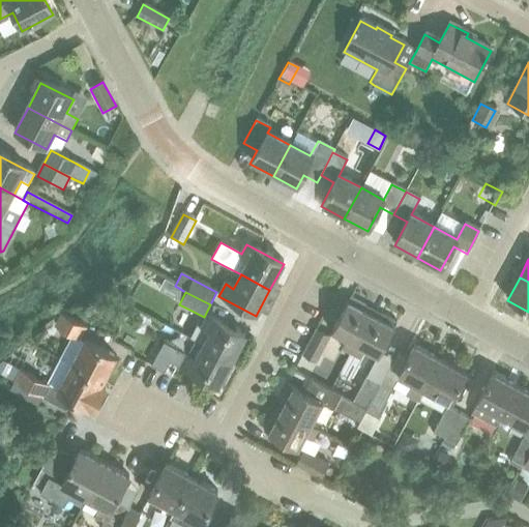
[(349,356),(373,312),(349,299),(330,333),(347,342),(341,351),(349,356)]
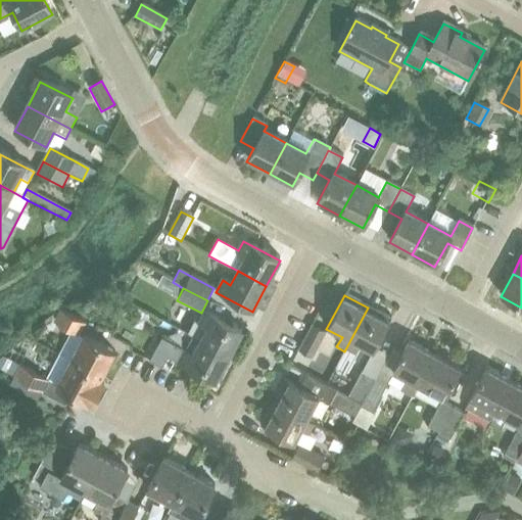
[(368,308),(344,351),(354,357),(360,346),(371,353),(373,353),(391,320),(368,308)]
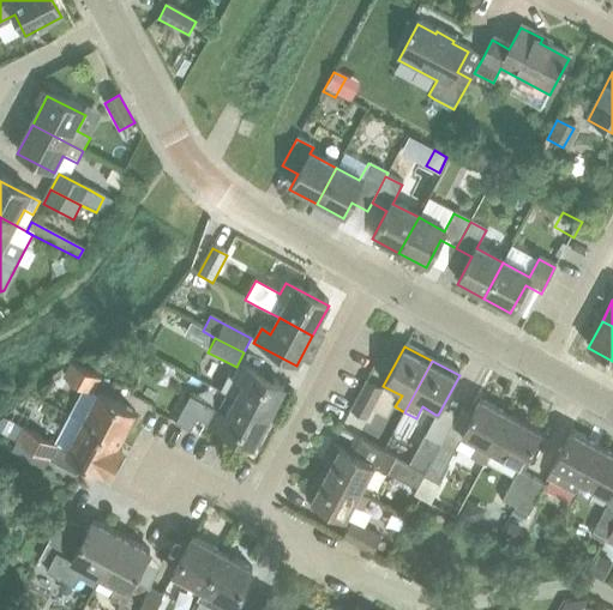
[(91,394),(100,381),(71,366),(64,379),(91,394)]
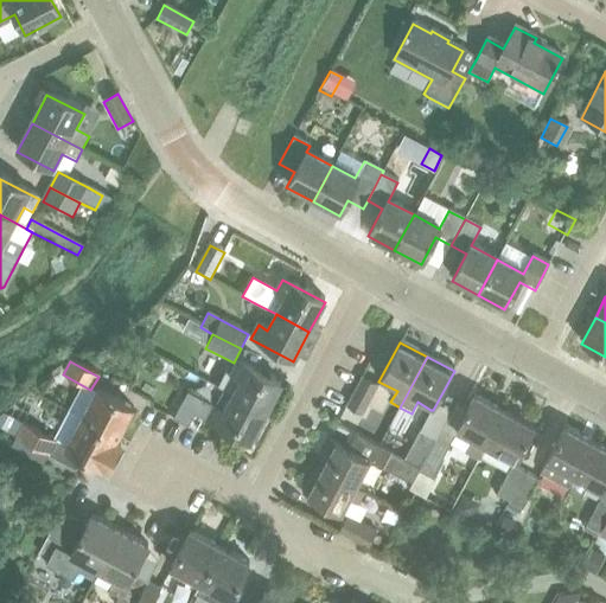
[(223,392),(233,398),(265,415),(280,385),(238,363),(230,377),(225,374),(218,390),(223,392)]
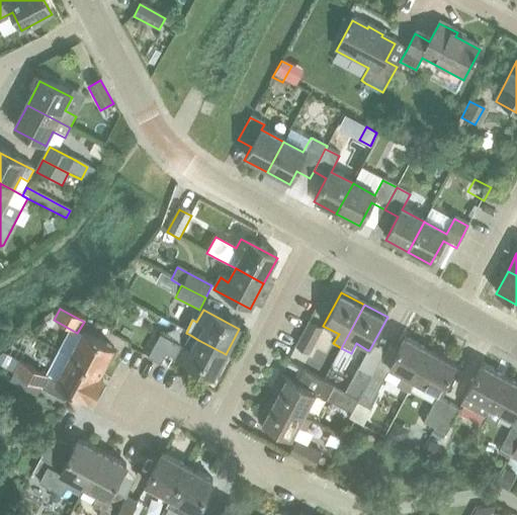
[(309,356),(323,330),(309,323),(294,348),(309,356)]
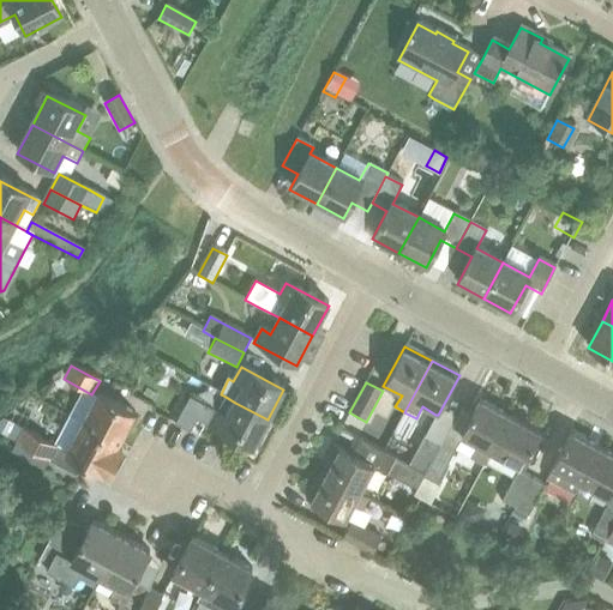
[(97,396),(82,426),(118,445),(134,415),(97,396)]
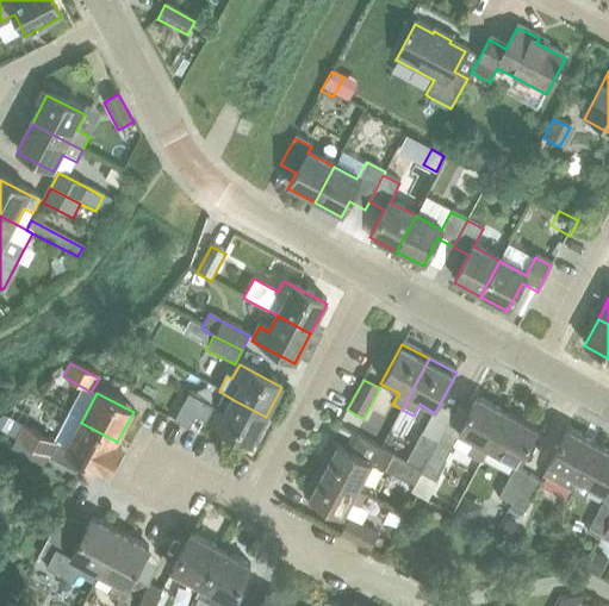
[(188,395),(174,423),(190,431),(196,418),(209,424),(250,447),(266,417),(234,400),(224,394),(216,410),(188,395)]
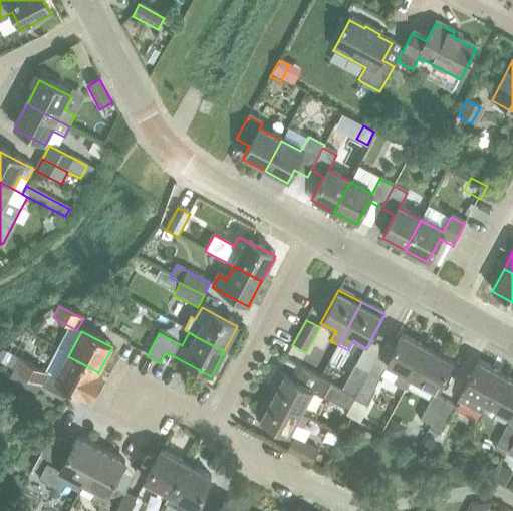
[(411,379),(426,350),(402,337),(387,365),(400,373),(394,385),(405,391),(411,379)]
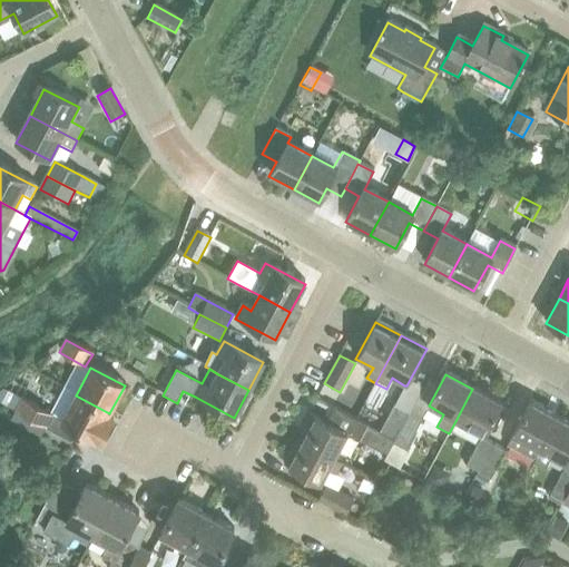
[(500,404),(472,389),(455,421),(483,436),(500,404)]
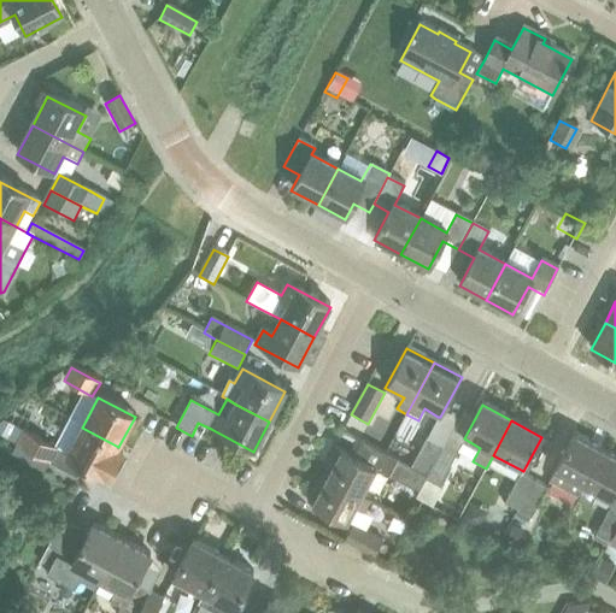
[(4,422),(0,423),(0,437),(16,446),(23,431),(4,422)]
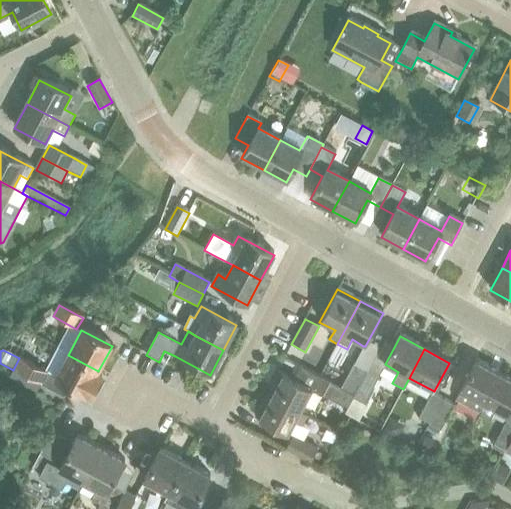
[(19,358),(13,370),(39,384),(63,397),(69,387),(89,398),(101,374),(98,372),(98,371),(68,355),(55,378),(47,373),(19,358)]
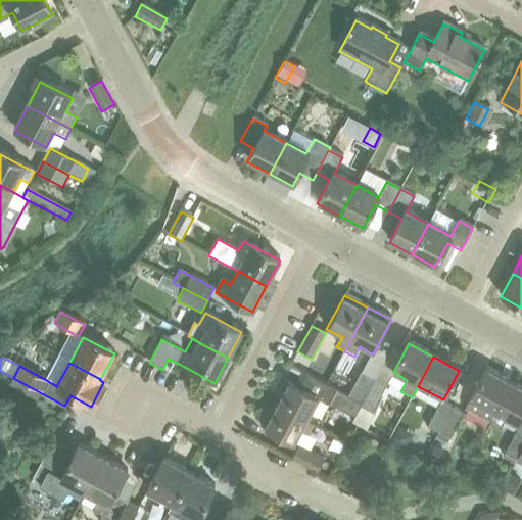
[(380,371),(362,405),(361,408),(372,414),(391,377),(380,371)]
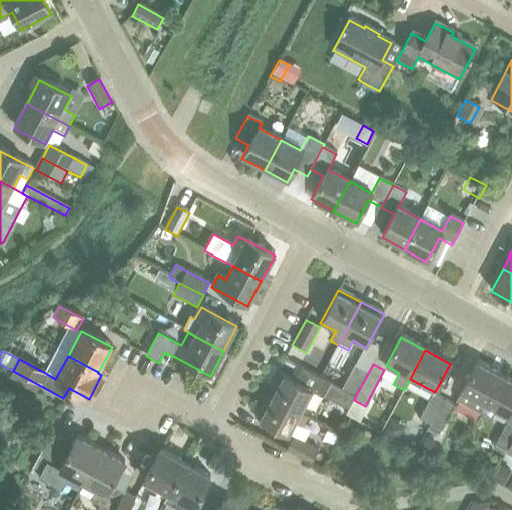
[(481,415),(501,377),(476,364),(461,392),(457,401),(481,415)]
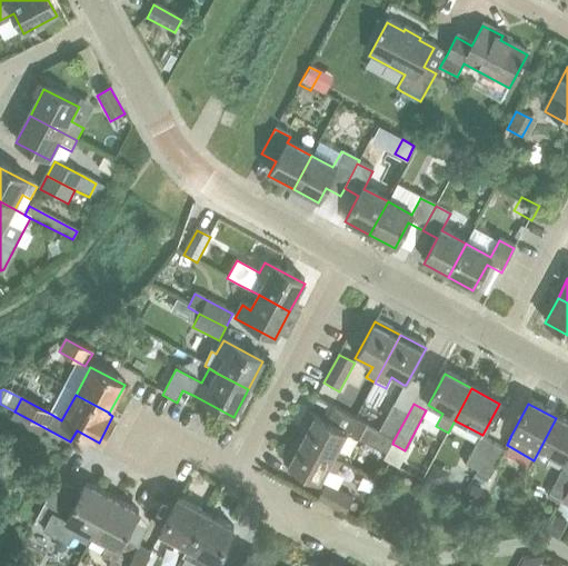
[(392,405),(378,433),(379,433),(394,440),(399,430),(408,414),(392,406),(392,405)]
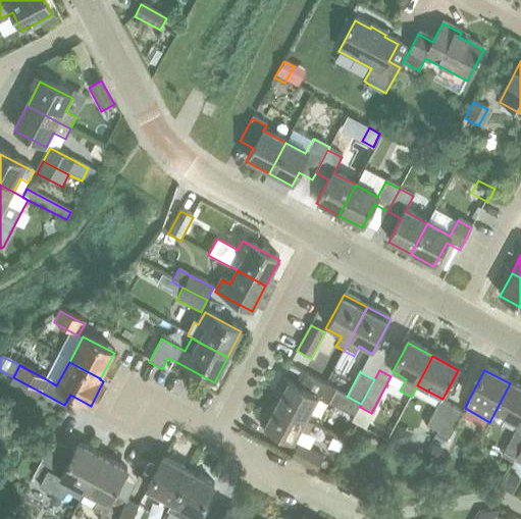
[(283,379),(271,403),(306,421),(317,399),(328,405),(354,418),(360,407),(361,404),(348,397),(302,372),(295,385),(283,379)]
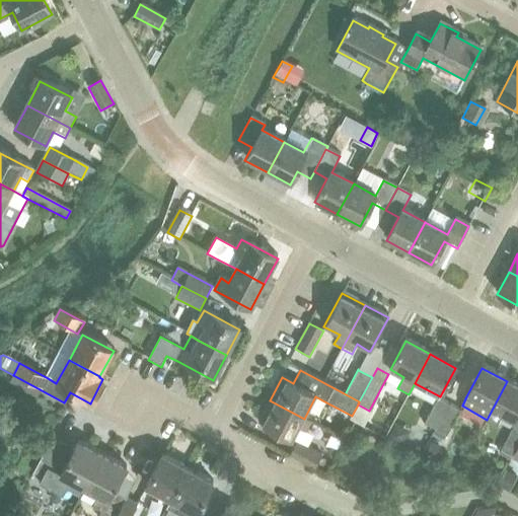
[(13,375),(8,383),(35,397),(40,389),(13,375)]
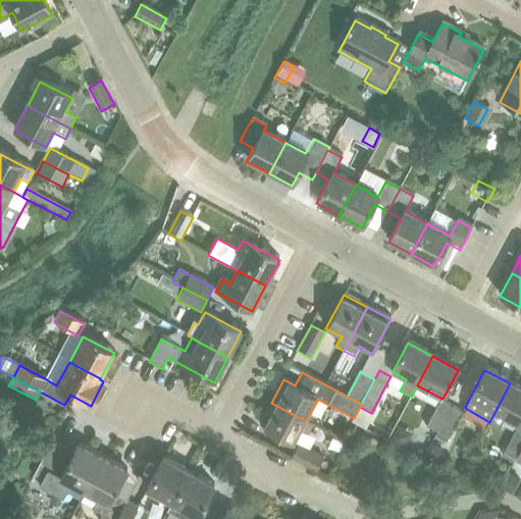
[(489,422),(488,423),(501,429),(501,428),(506,419),(520,426),(520,423),(520,390),(510,383),(489,422)]
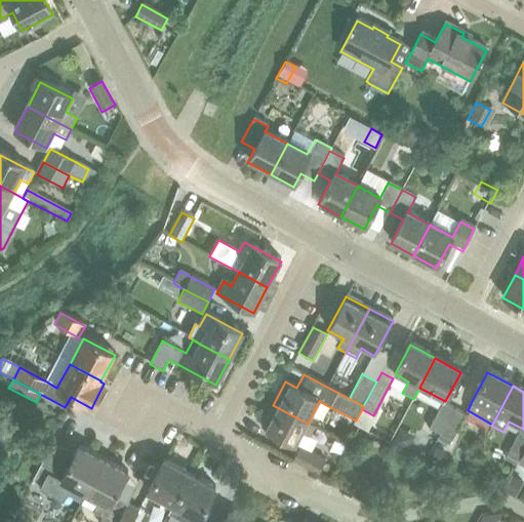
[(308,424),(273,405),(260,429),(295,447),(301,436),(309,440),(315,428),(308,424)]
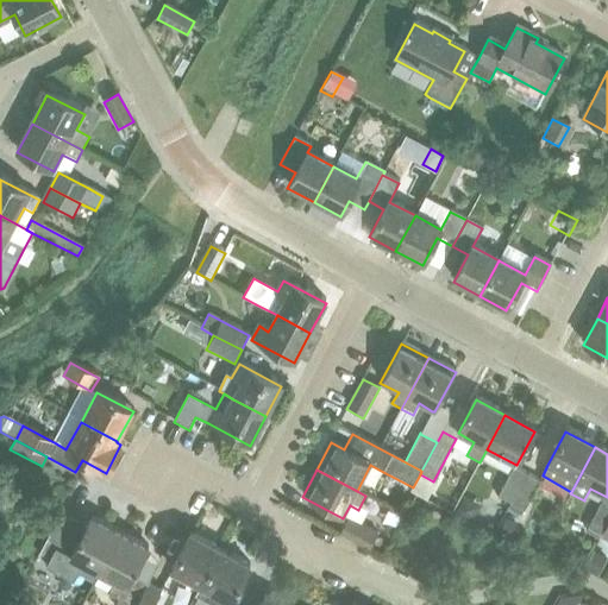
[(513,470),(497,498),(511,505),(526,476),(513,470)]
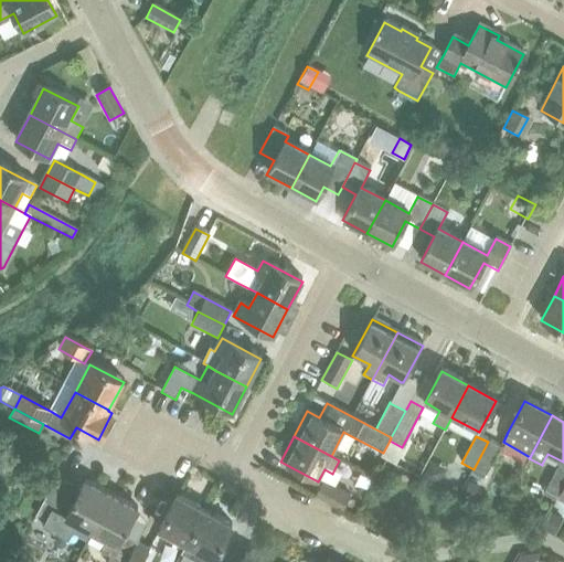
[(474,469),(470,475),(483,481),(501,449),(488,442),(474,469)]
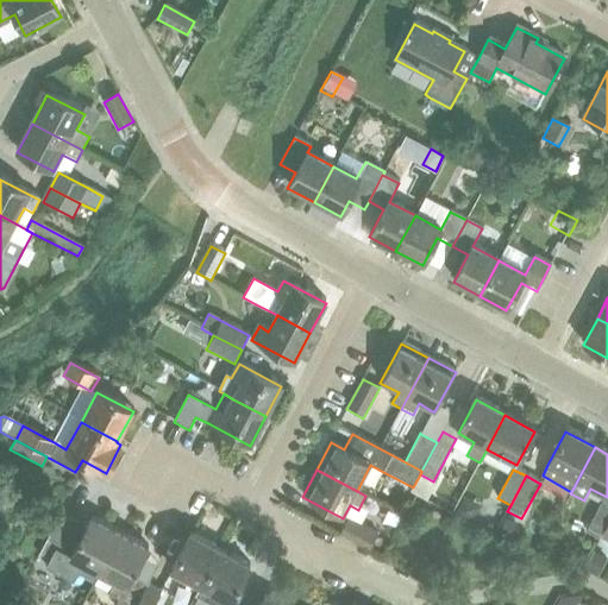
[(599,506),(587,529),(601,537),(607,523),(607,503),(602,500),(599,506)]
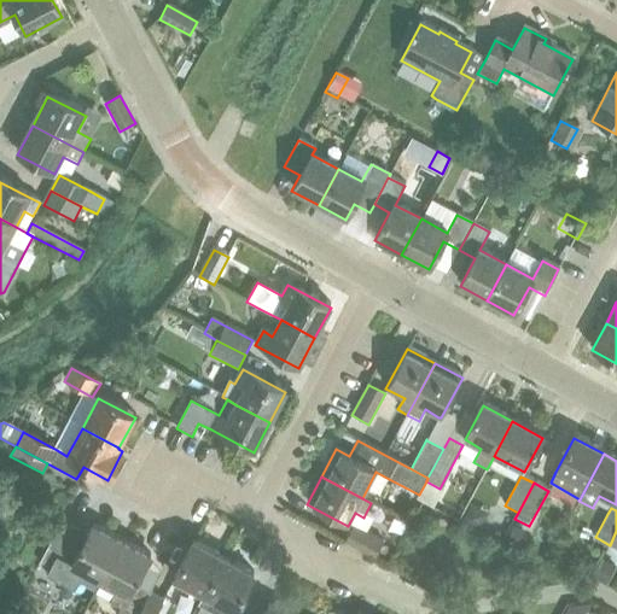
[(53,538),(48,548),(64,557),(79,530),(75,528),(63,521),(53,538)]
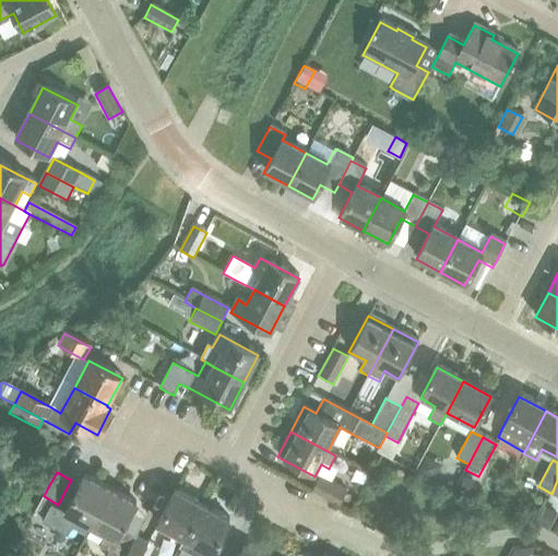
[(91,528),(110,492),(83,476),(63,515),(49,507),(42,523),(67,537),(76,520),(91,528)]
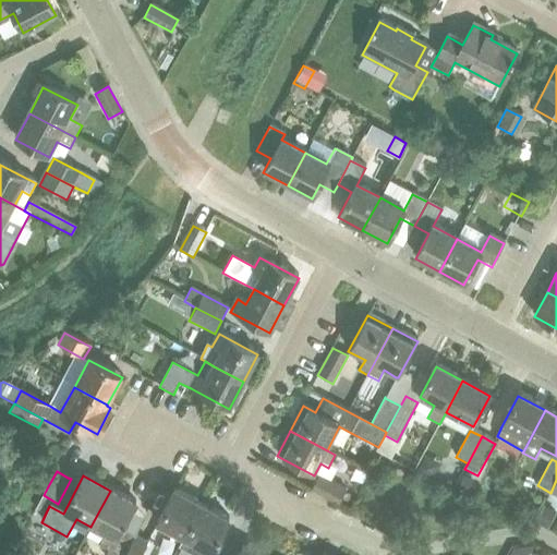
[(311,491),(338,506),(346,491),(318,475),(311,491)]
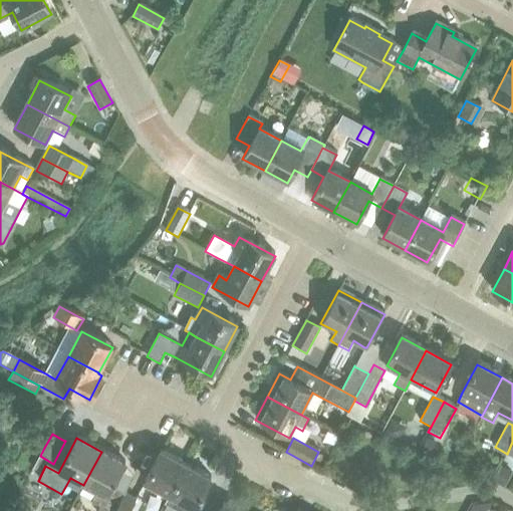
[(428,455),(434,443),(425,439),(420,451),(428,455)]
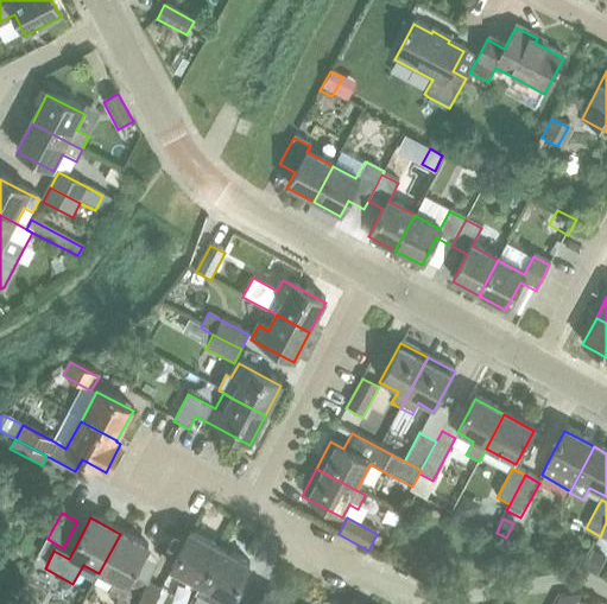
[(120,534),(99,573),(114,582),(108,595),(125,603),(137,603),(147,584),(133,577),(149,548),(120,534)]
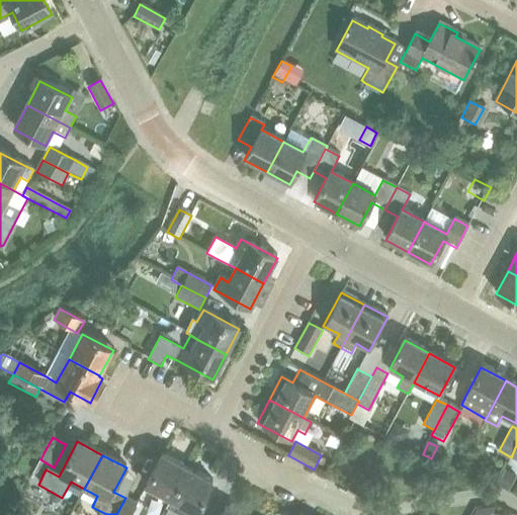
[(170,500),(187,468),(162,455),(145,487),(170,500)]
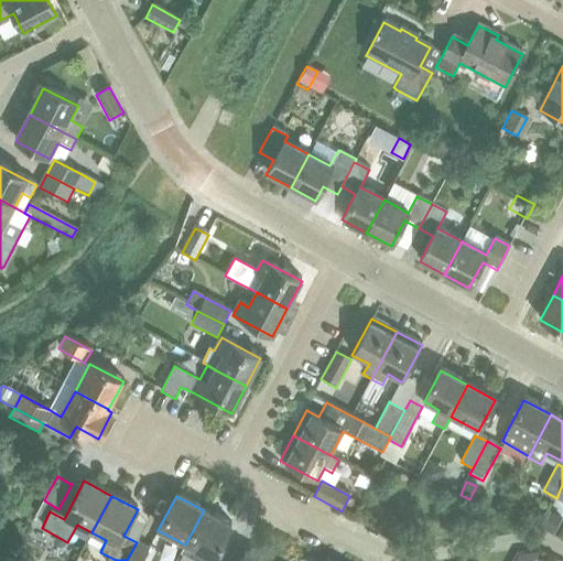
[(185,545),(181,553),(194,560),(212,560),(231,525),(204,510),(185,545)]
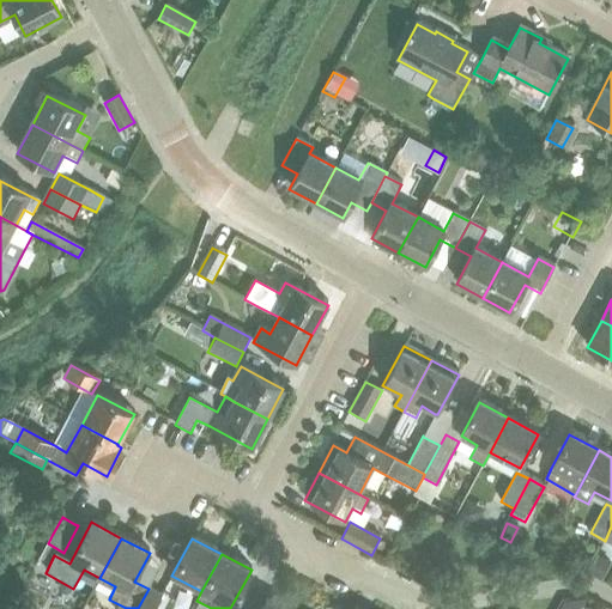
[(587,573),(599,580),(609,562),(597,556),(587,573)]
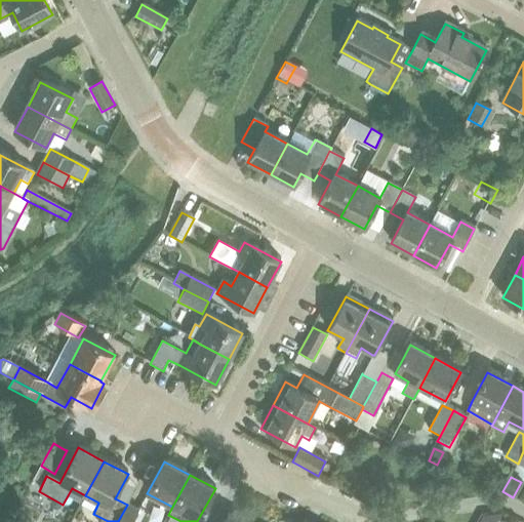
[(132,521),(138,511),(127,505),(118,521),(132,521)]
